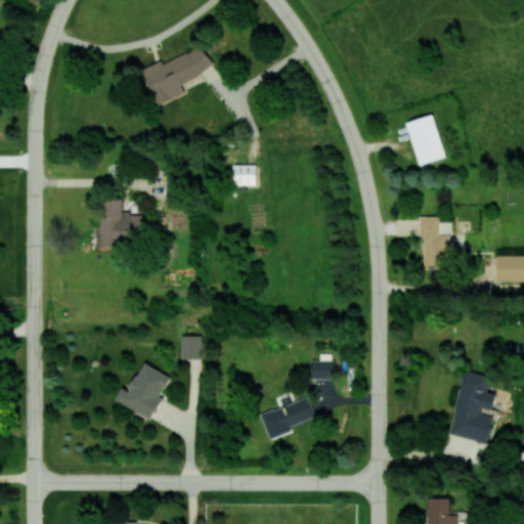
[(186,92),(181,81),(213,68),(203,45),(163,62),(162,60),(144,68),(160,104),(186,92)]
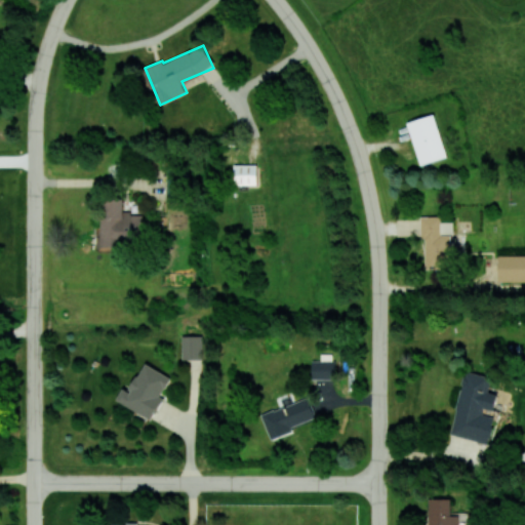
[(448,157),(435,114),(408,122),(420,165),(448,157)]
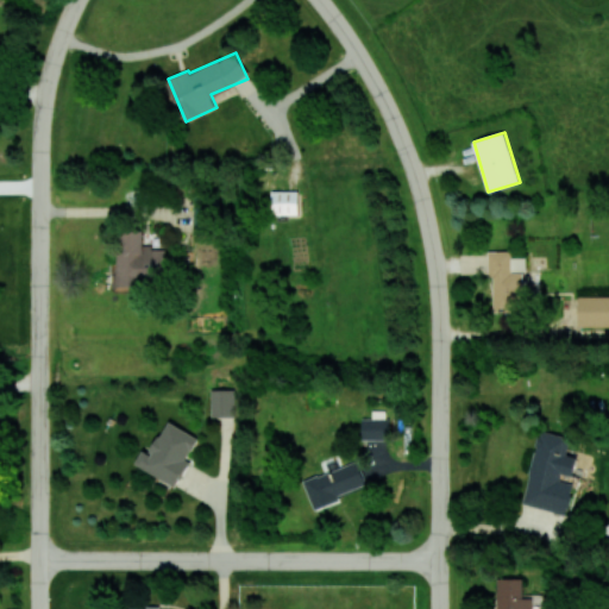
[(299,190),(271,190),(271,213),(297,213),(299,190)]
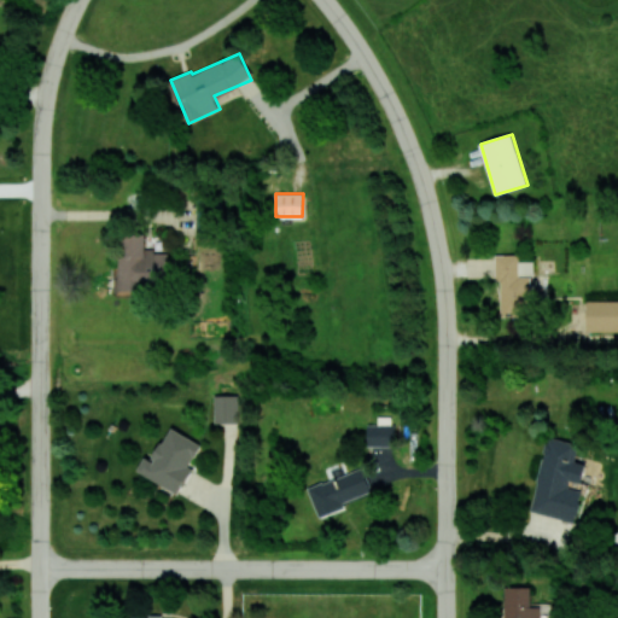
[(215,200),(197,202),(197,237),(216,237),(215,200)]
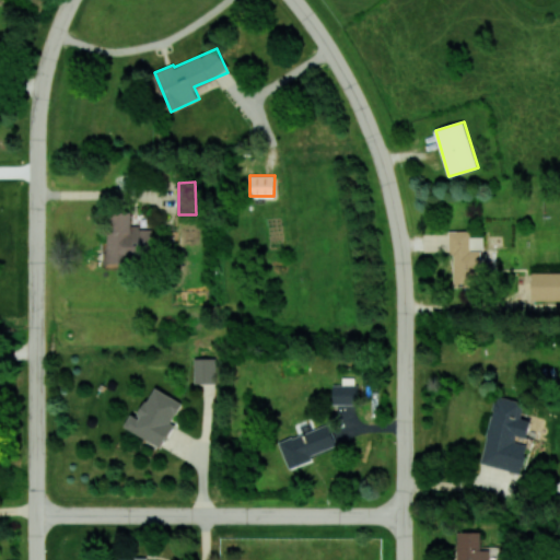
[(153,228),(131,228),(132,212),(108,212),(108,265),(131,265),(131,259),(143,259),(143,252),(153,252),(153,228)]
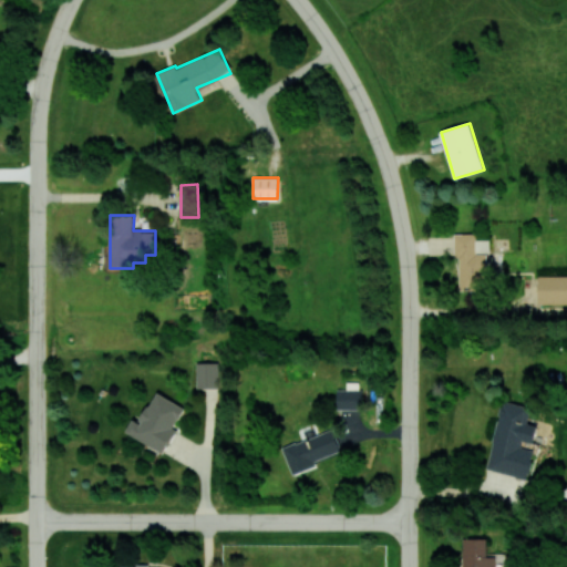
[(487,253),(476,253),(476,233),(454,234),(455,257),(460,257),(460,289),(487,289),(487,253)]
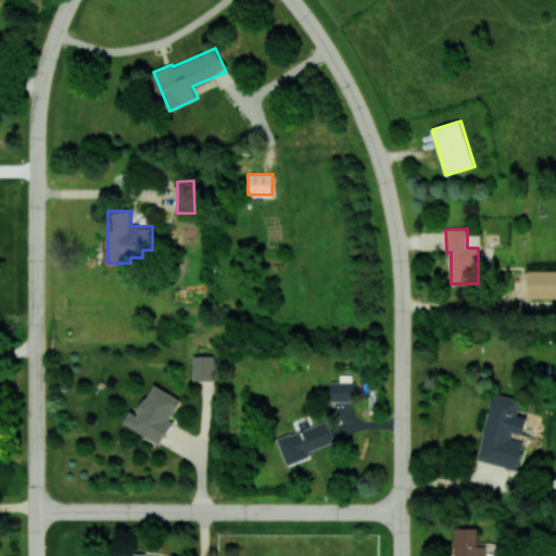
[(193,380),(214,380),(215,355),(193,355),(193,380)]
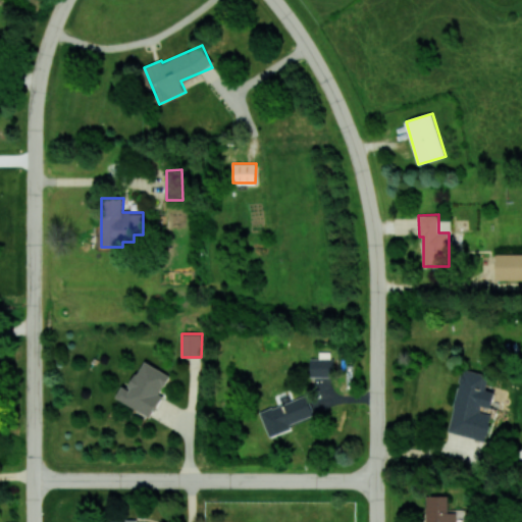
[(310,376),(334,376),(335,358),(311,358),(310,376)]
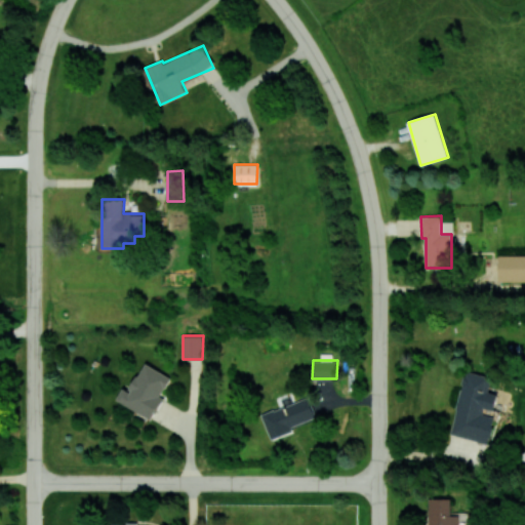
[(117,400),(153,419),(164,398),(161,396),(171,377),(145,363),(129,391),(124,388),(117,400)]
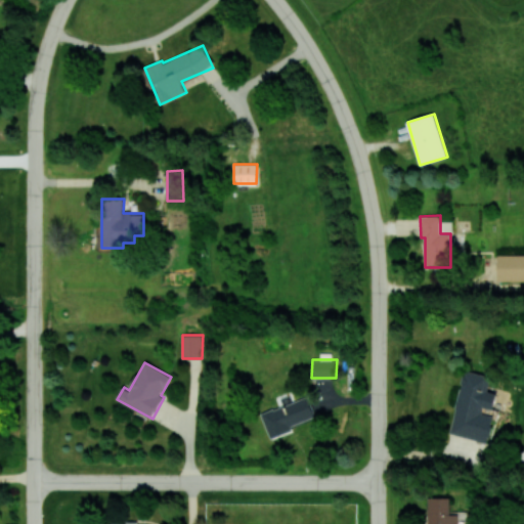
[(449,433),(488,442),(494,417),(483,413),(484,407),(493,409),(497,393),(488,391),(491,376),(465,369),(449,433)]
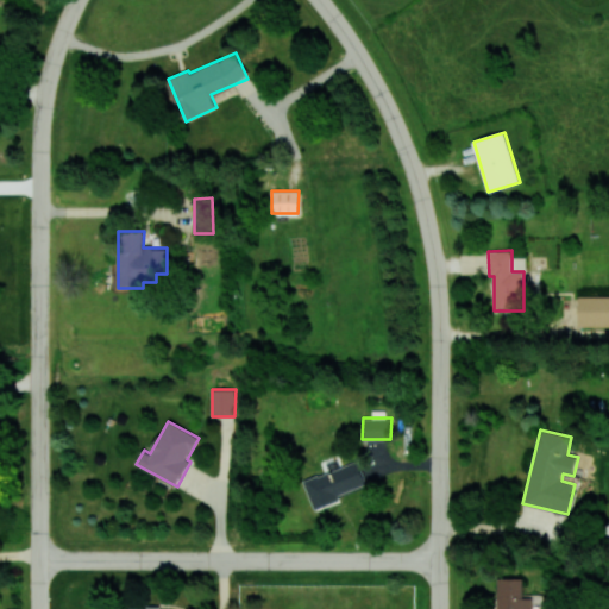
[(340,500),(339,495),(368,484),(358,460),(303,481),(314,509),(340,500)]
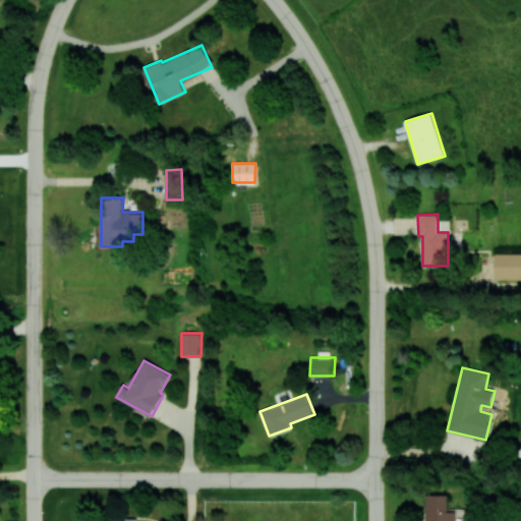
[(425,520),(456,520),(456,508),(448,508),(448,494),(425,495),(425,520)]
